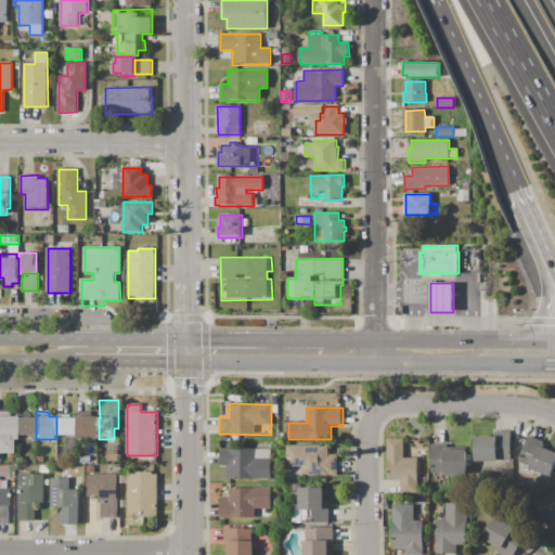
[(0,412),(14,412),(14,417),(14,435),(14,440),(11,440),(11,453),(0,453),(0,412)]
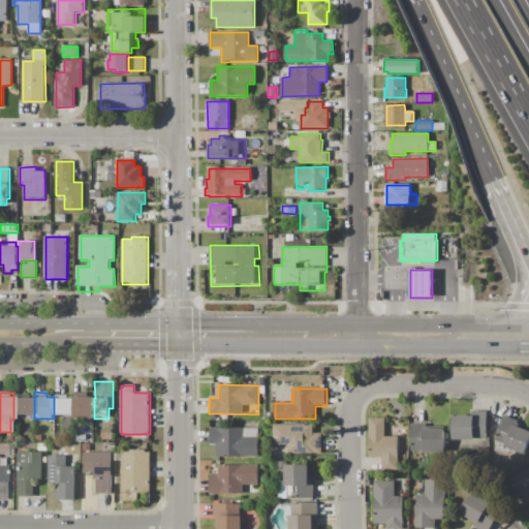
[(74,396),(94,396),(94,398),(94,418),(74,418),(73,417),(74,399),(74,396)]
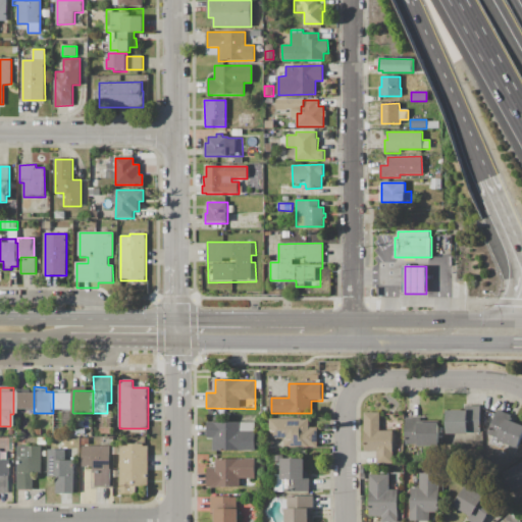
[(13,393),(33,394),(33,409),(13,409),(13,393)]
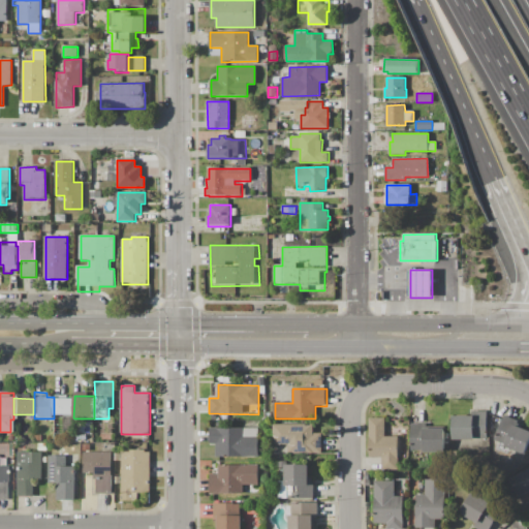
[(54,399),(74,399),(73,417),(71,417),(71,422),(64,423),(64,417),(54,417),(54,399)]
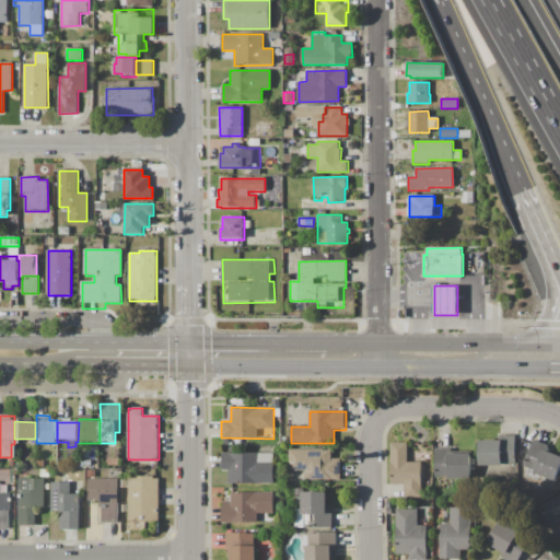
[(479,440),(502,441),(502,435),(516,435),(516,463),(503,463),(503,466),(479,466),(479,440)]
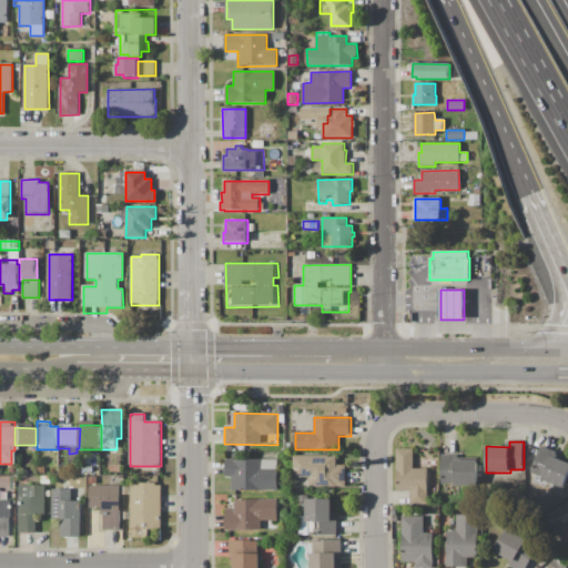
[(541,447),(550,450),(549,455),(567,463),(567,476),(564,488),(541,479),(545,470),(534,466),(541,447)]
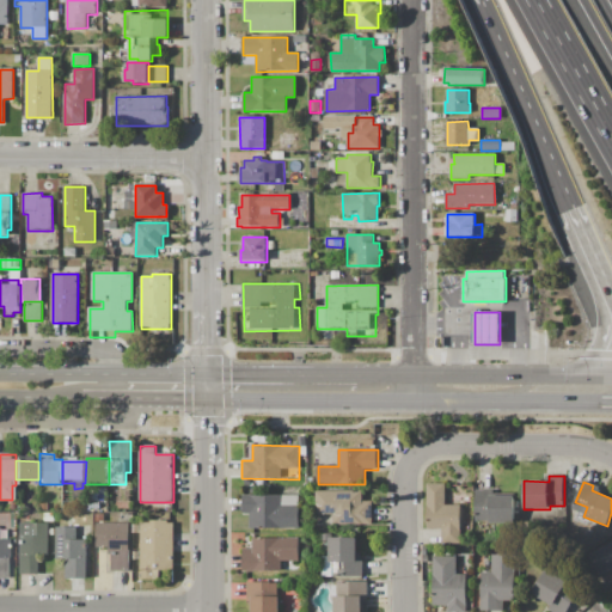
[(427,483),(446,483),(447,505),(460,505),(461,544),(442,544),(442,528),(427,530),(427,483)]
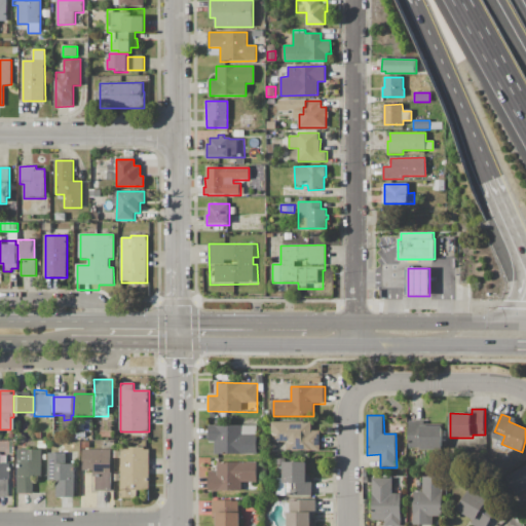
[(272,421),(311,421),(311,430),(320,430),(320,451),(272,451),(272,421)]
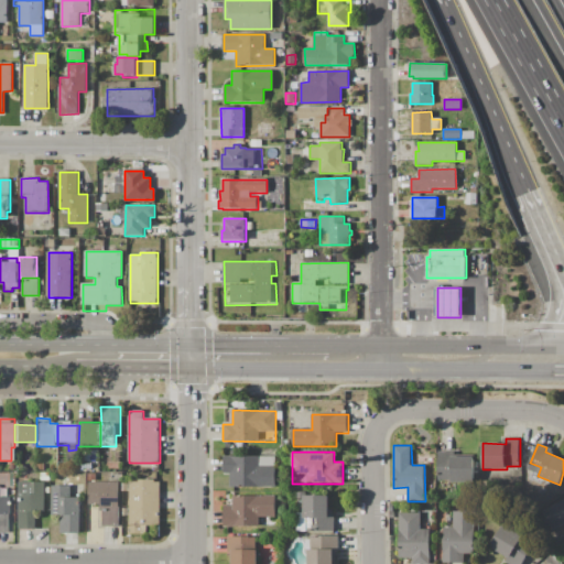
[(440,480),(438,452),(451,452),(451,457),(474,457),(474,483),(452,483),(452,479),(440,480)]
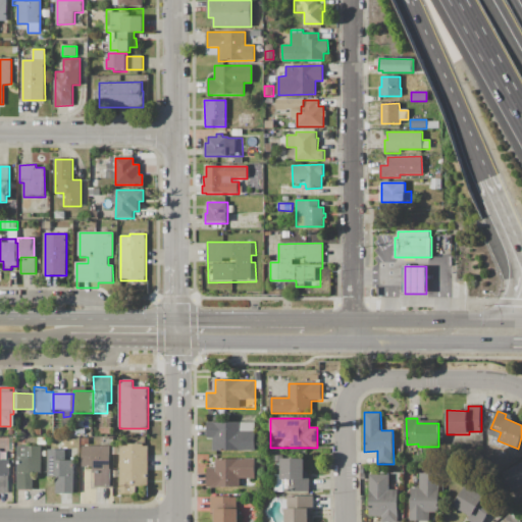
[(207,422),(255,422),(255,450),(213,450),(213,439),(207,439),(207,422)]
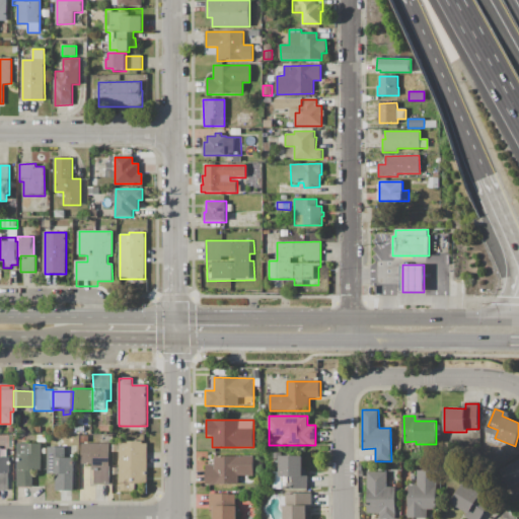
[(148,443),(147,483),(136,483),(136,492),(119,492),(119,443),(128,443),(128,441),(143,441),(143,443),(148,443)]
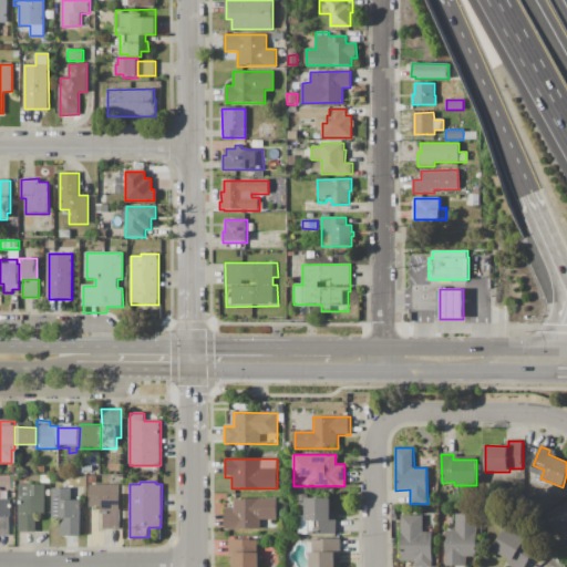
[(16,485),(45,485),(45,490),(50,490),(50,495),(45,495),(45,514),(37,514),(37,532),(16,532),(16,485)]
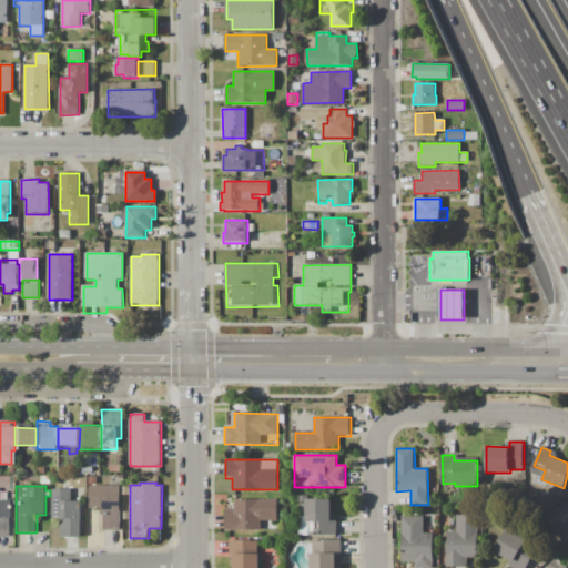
[(120,486),(120,530),(103,530),(103,515),(101,515),(101,508),(90,508),(90,487),(120,486)]
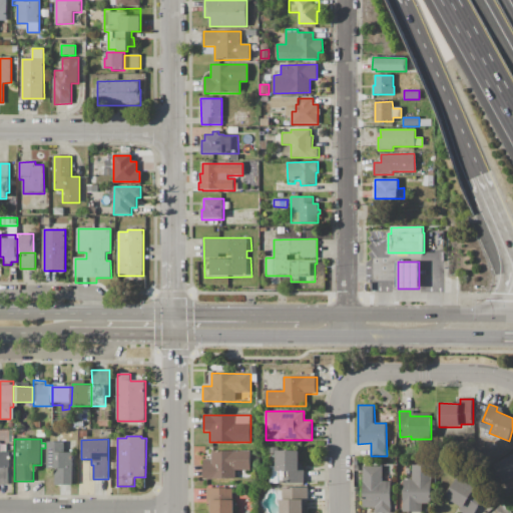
[(46,442),(64,442),(64,452),(73,452),(73,486),(55,486),(55,468),(46,468),(46,442)]
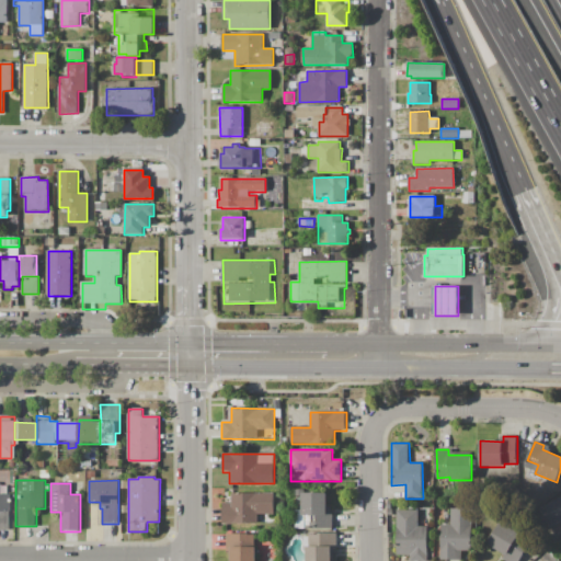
[(231,493),(273,492),(274,515),(256,515),(256,524),(222,524),(222,503),(231,503),(231,493)]
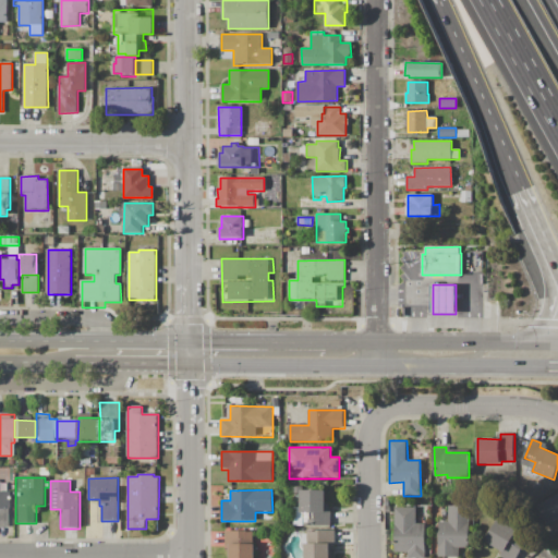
[(302,490),(326,490),(326,504),(329,504),(329,510),(331,510),(331,526),(303,525),(293,525),(293,507),(302,507),(302,490)]
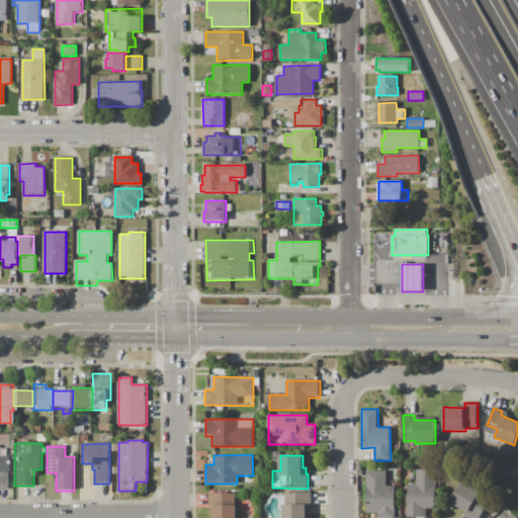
[(509,463),(517,458),(517,481),(511,484),(507,476),(514,472),(509,463)]
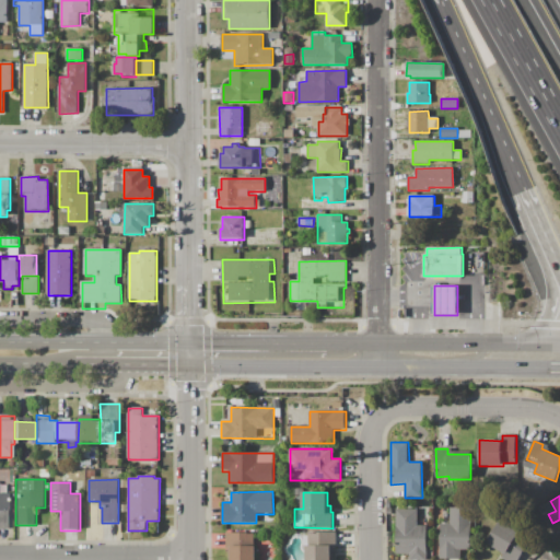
[(441,524),(450,524),(450,508),(471,508),(471,550),(461,550),(461,559),(441,559),(441,524)]
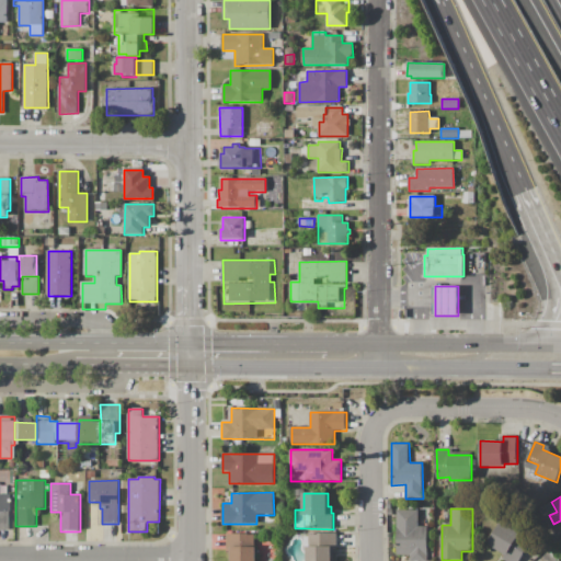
[(397,511),(419,511),(419,526),(427,526),(428,560),(411,560),(411,554),(398,554),(397,511)]
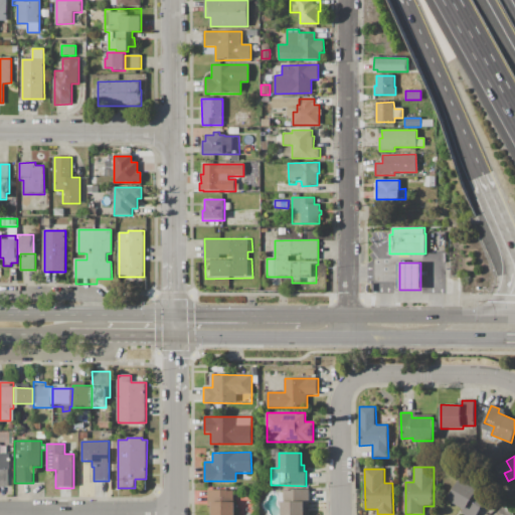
[(460,479),(488,496),(476,514),(465,514),(461,512),(464,509),(448,499),(460,479)]
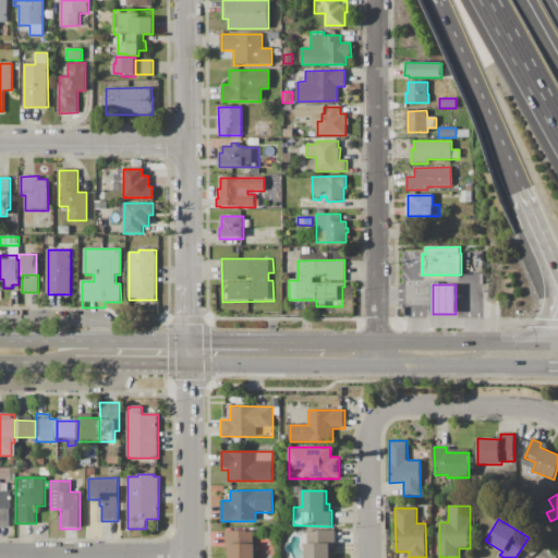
[(308,531),(336,530),(336,547),(332,547),(332,557),(305,557),(305,544),(303,544),(303,534),(308,534),(308,531)]
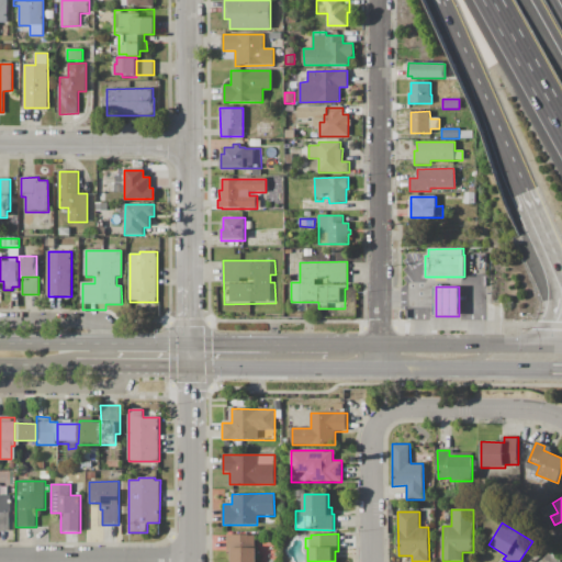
[(232,561),(232,554),(227,554),(227,535),(256,535),(256,547),(257,547),(257,561),(232,561)]
